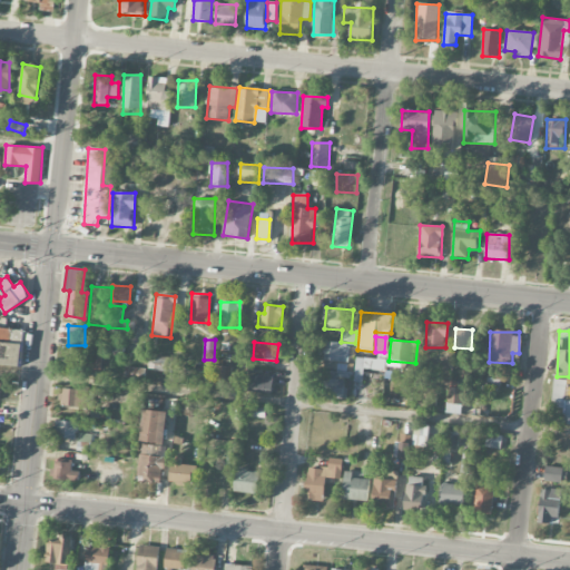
[(107,355),(124,355),(124,343),(107,343),(107,355)]
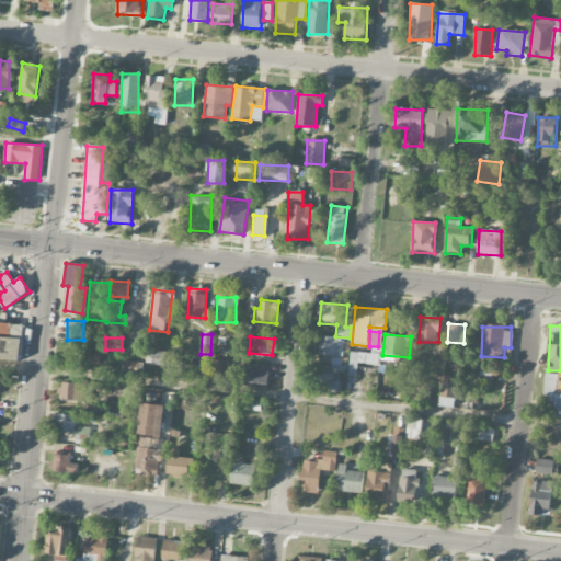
[(167,366),(169,353),(156,351),(153,364),(167,366)]
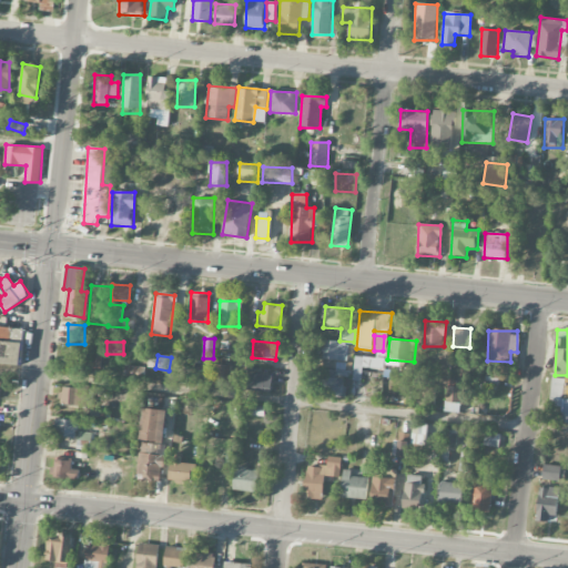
[(363,367),(384,368),(385,358),(355,356),(353,381),(362,381),(363,367)]
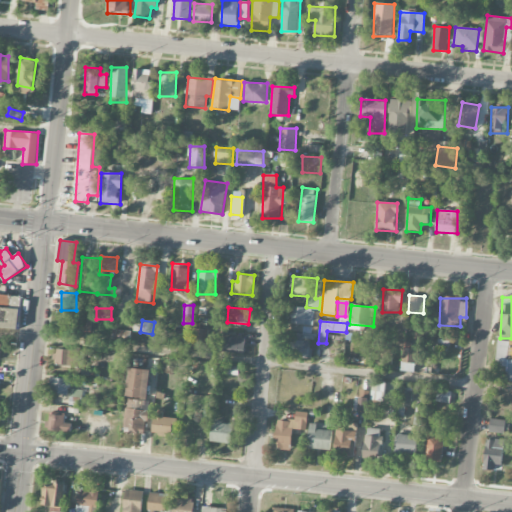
[(130,341),(130,331),(112,330),(112,340),(130,341)]
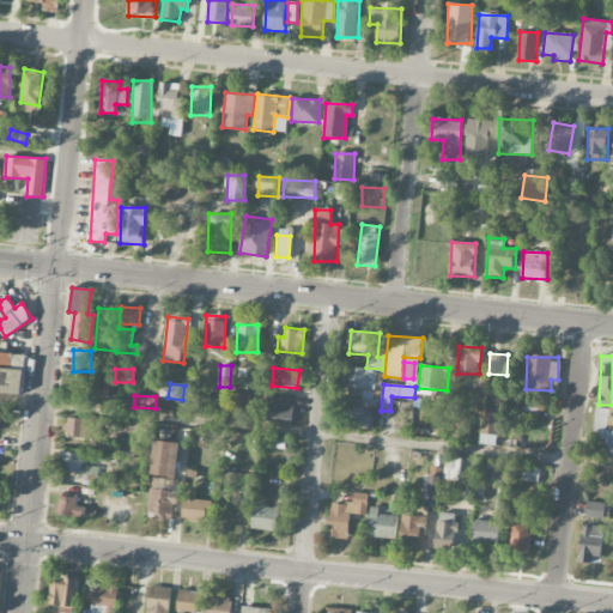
[(11,398),(0,396),(0,398),(0,411),(12,411),(11,398)]
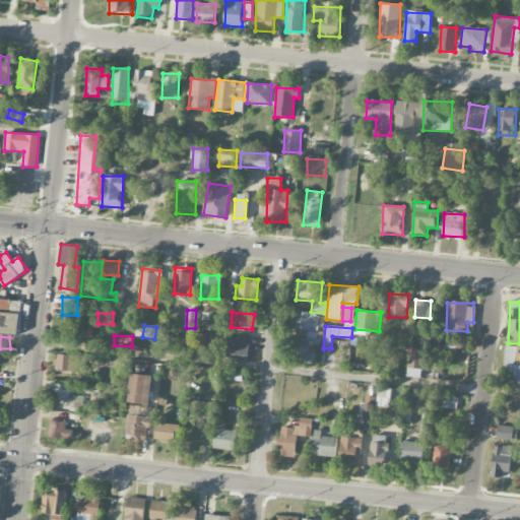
[(248,360),(250,344),(228,342),(226,358),(248,360)]
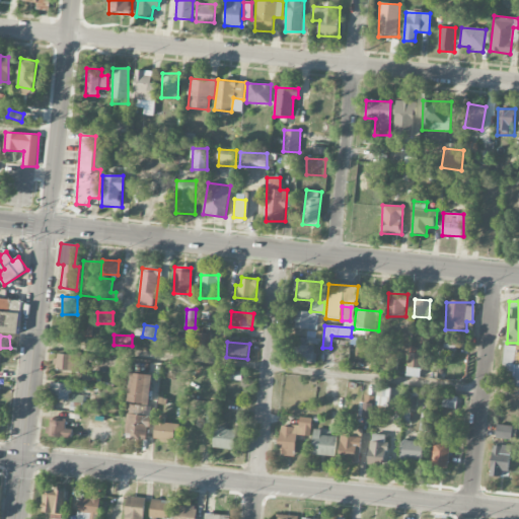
[(314,346),(294,345),(293,361),(314,362),(314,346)]
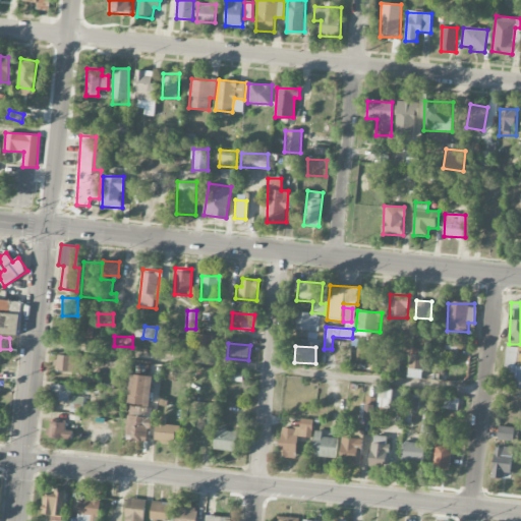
[(520,388),(520,365),(517,366),(518,347),(506,346),(505,371),(515,371),(515,388),(520,388)]
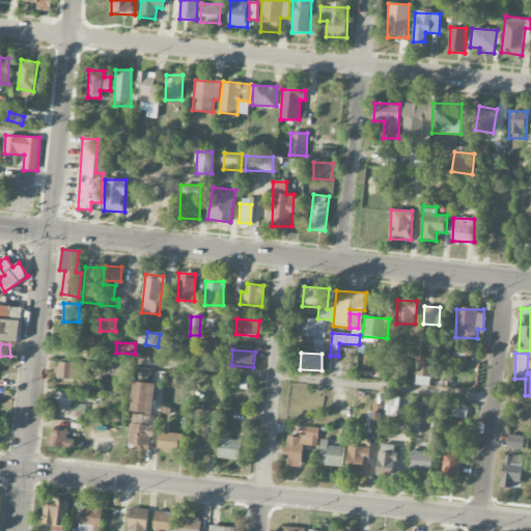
[(417,385),(431,386),(434,355),(419,354),(417,385)]
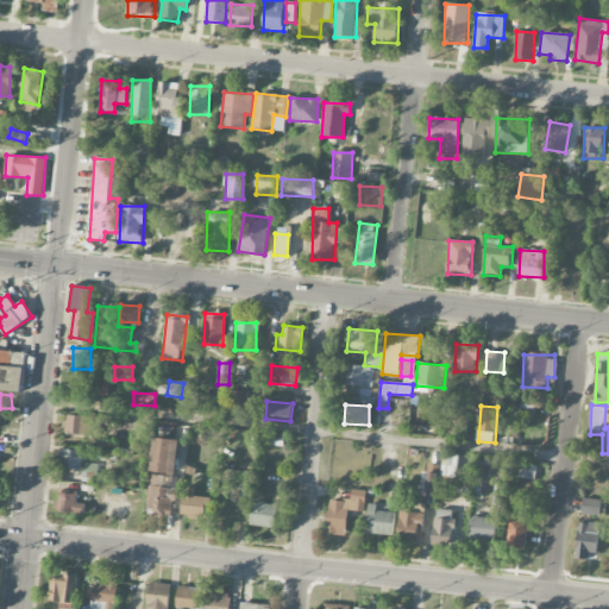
[(94,434),(95,416),(64,415),(64,434),(94,434)]
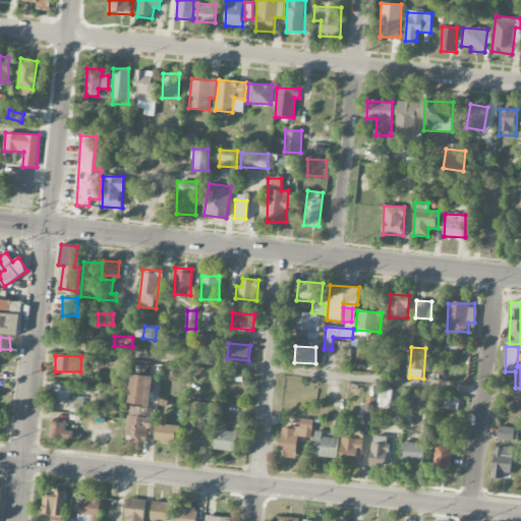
[(153,377),(131,374),(127,440),(149,441),(151,407),(153,377)]
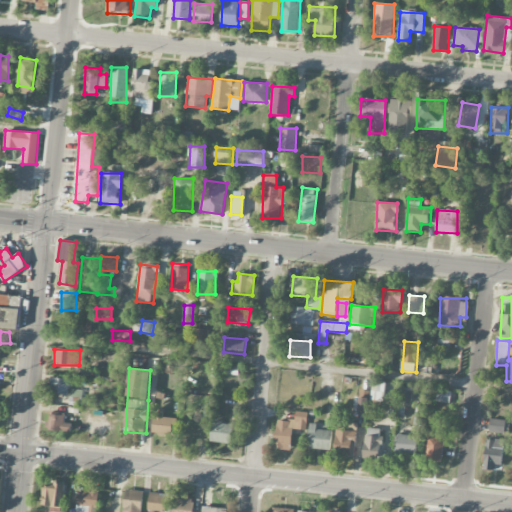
[(50,394),(69,394),(69,378),(50,378),(50,394)]
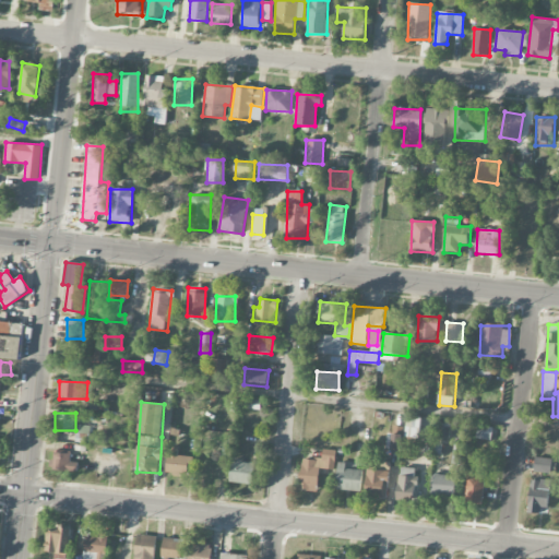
[(406,415),(405,438),(429,439),(430,423),(420,421),(420,416),(406,415)]
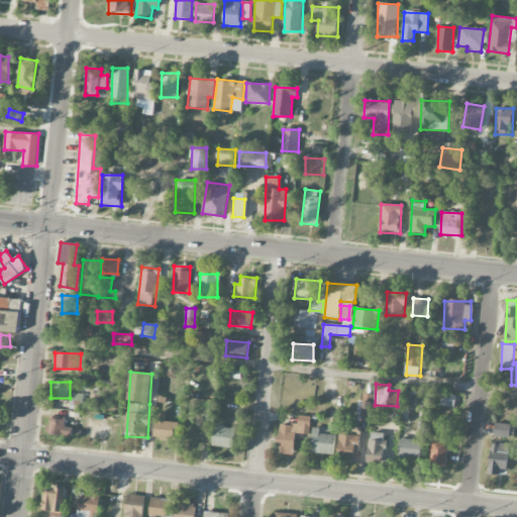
[(70,409),(83,410),(84,394),(71,393),(70,409)]
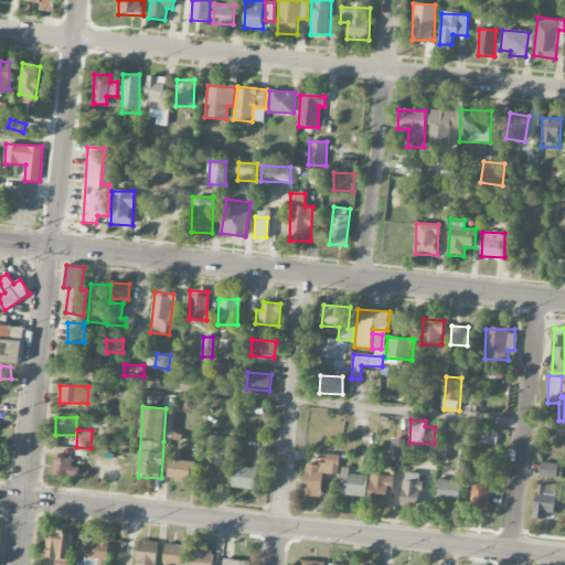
[(407,430),(392,430),(392,454),(406,454),(407,430)]
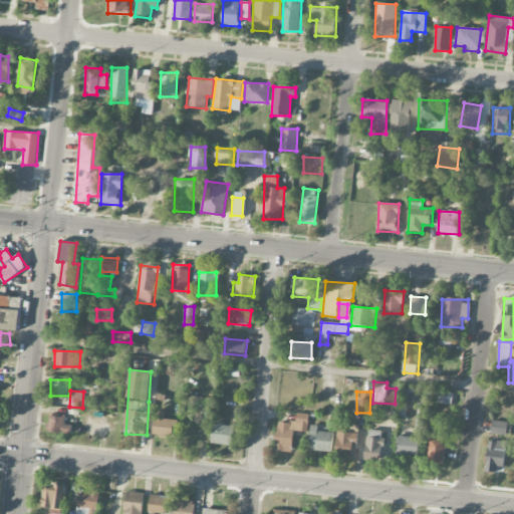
[(401,393),(400,408),(414,408),(415,393),(401,393)]
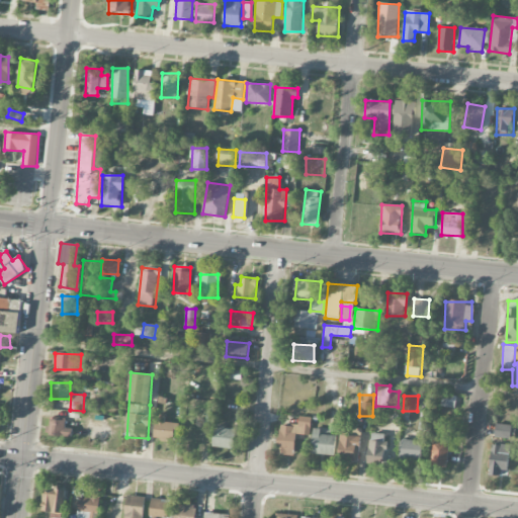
[(441,406),(455,407),(455,397),(442,396),(441,406)]
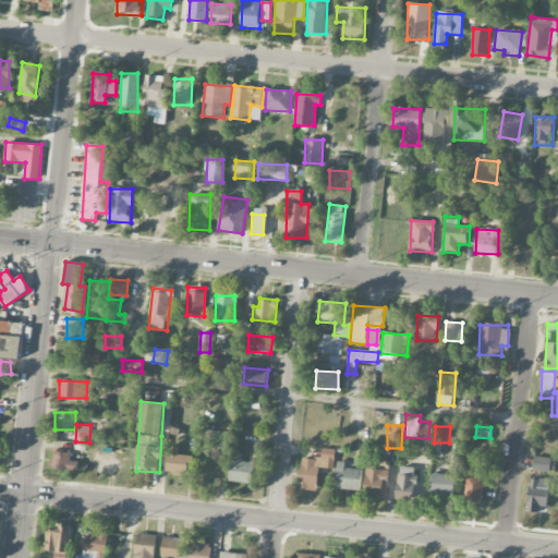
[(191,456),(178,455),(178,445),(168,445),(167,473),(190,474),(191,456)]
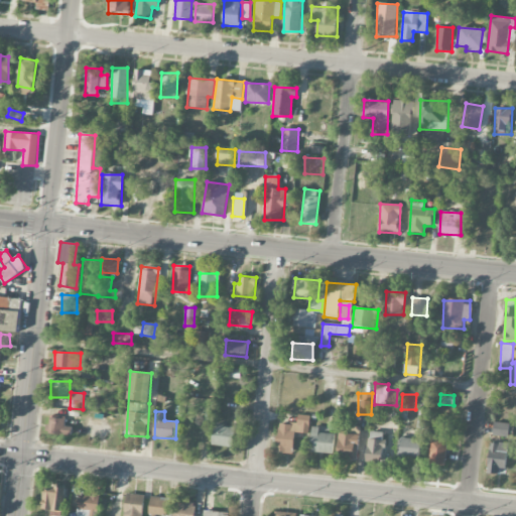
[(279,422),(276,452),(292,454),(295,432),(308,433),(310,416),(298,414),(297,424),(279,422)]
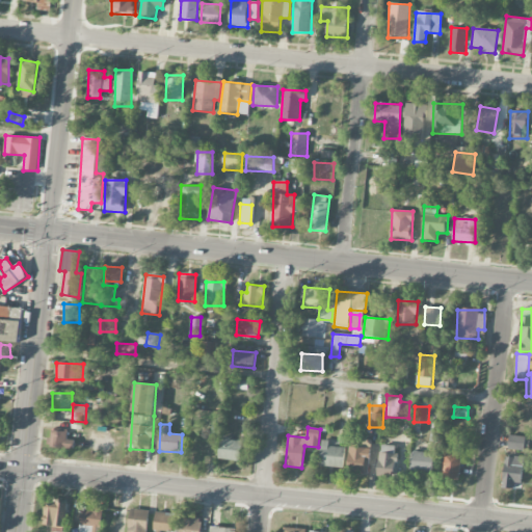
[(67,440),(67,430),(50,430),(49,448),(74,448),(74,440),(67,440)]
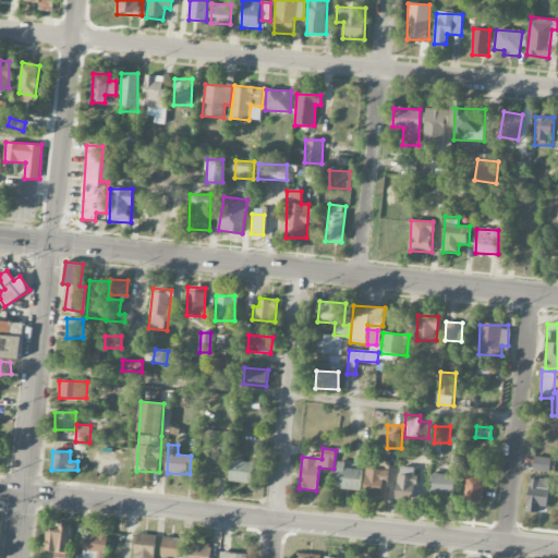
[(533,471),(554,472),(554,458),(534,457),(533,471)]
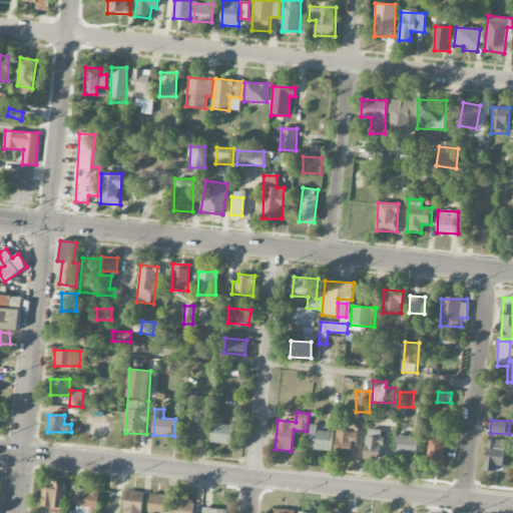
[(357,422),(344,422),(343,430),(357,431),(357,422)]
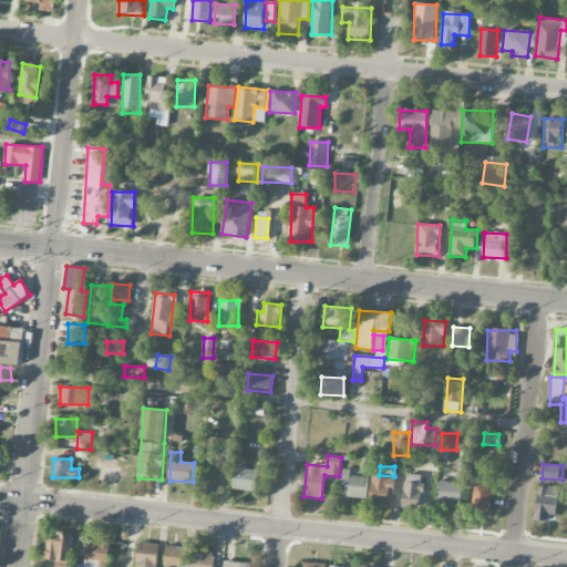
[(257,491),(258,468),(235,467),(234,490),(257,491)]
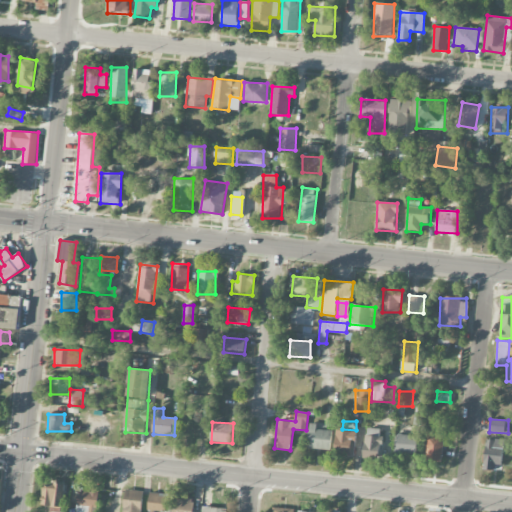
[(332,431),(316,429),(317,424),(310,423),(307,448),(330,450),(332,431)]
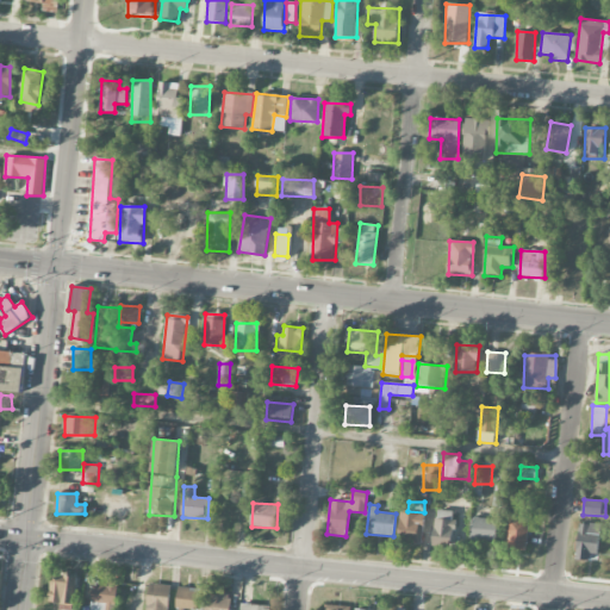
[(453,547),(455,511),(436,510),(434,546),(453,547)]
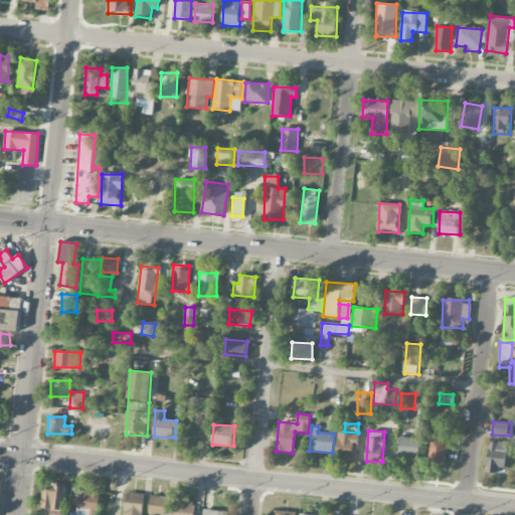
[(359,435),(339,432),(335,458),(355,461),(359,435)]
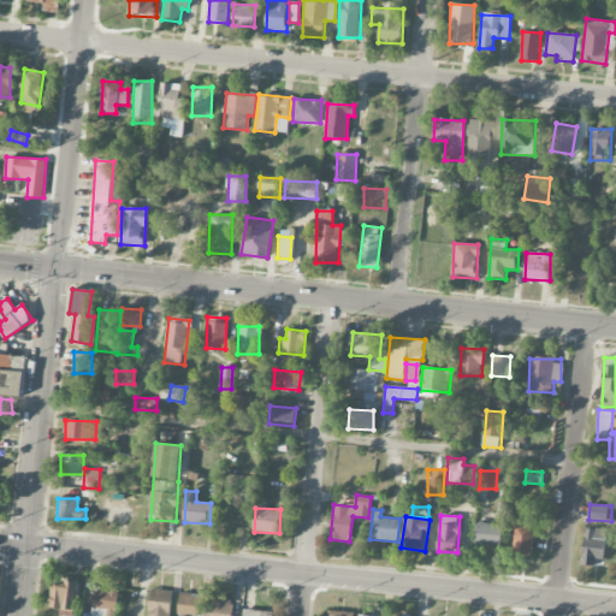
[(475,545),(502,546),(503,523),(477,522),(475,545)]
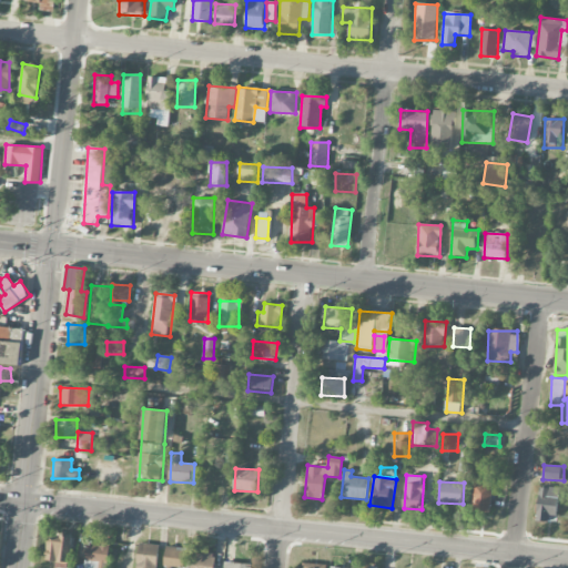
[(492,513),(493,483),(475,482),(474,511),(492,513)]
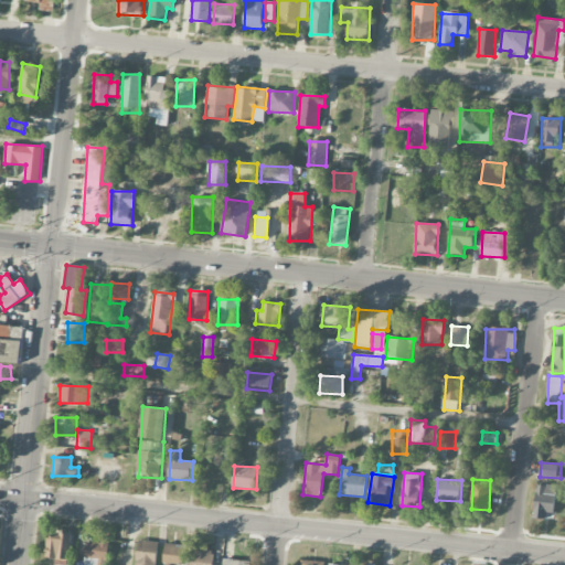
[(554,518),(556,486),(535,484),(534,516),(554,518)]
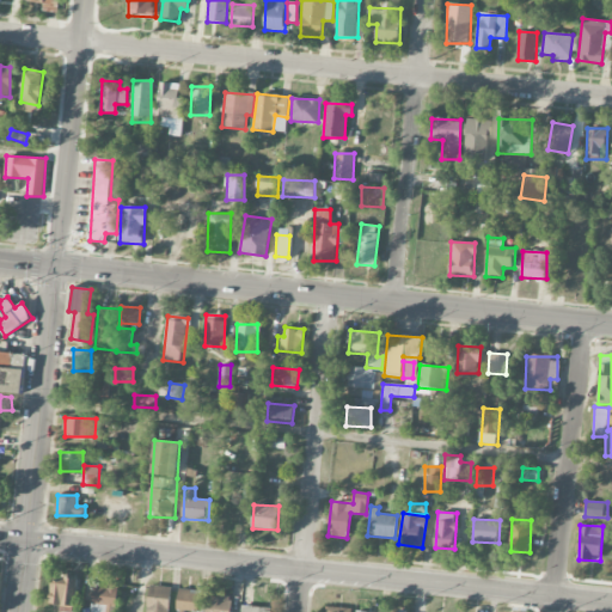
[(62,611),(74,611),(77,577),(51,576),(50,604),(61,604),(60,611),(62,611)]
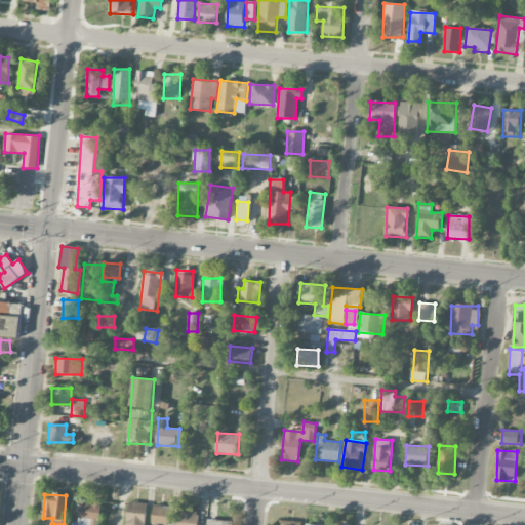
[(99,524),(102,502),(80,501),(78,524),(99,524)]
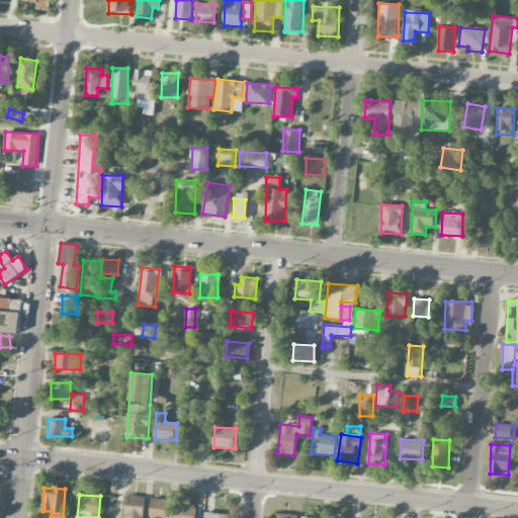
[(123,517),(143,517),(146,498),(127,495),(123,517)]
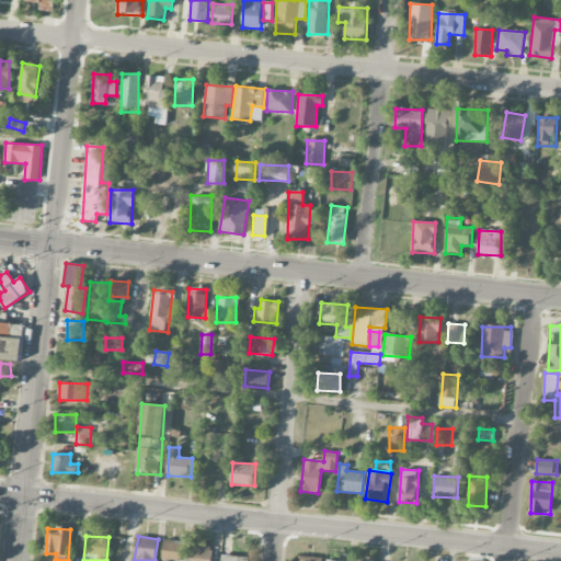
[(162,558),(182,560),(184,541),(164,539),(162,558)]
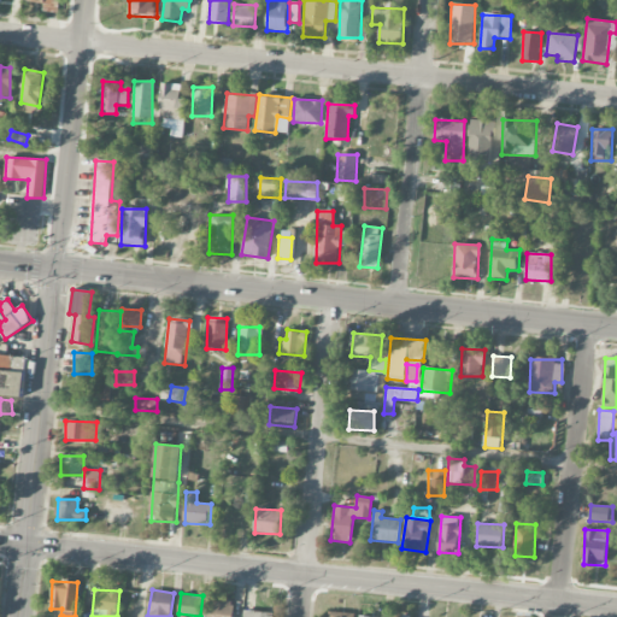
[(210,599),(209,616),(231,616),(233,600),(210,599)]
